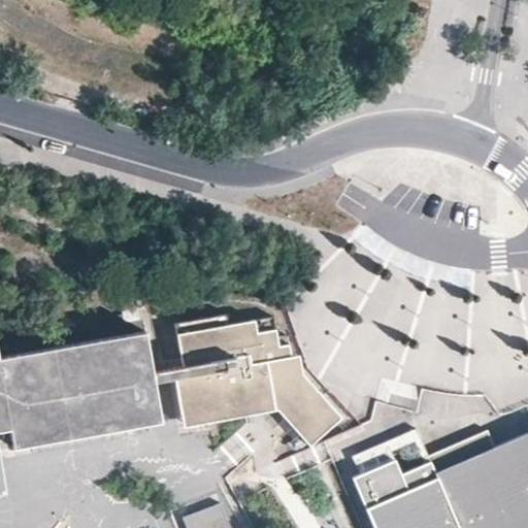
[(185,420),(242,409),(242,413),(258,410),(254,389),(289,384),(287,369),(292,368),(288,343),(277,345),(276,336),(272,316),(229,323),(227,312),(174,322),(182,365),(184,378),(178,380),(185,420)]
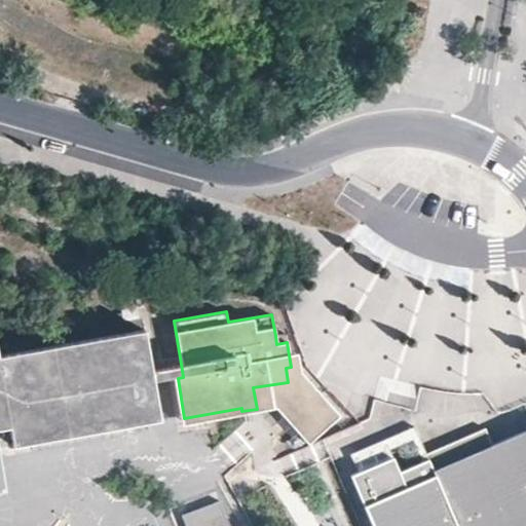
[(0,427),(9,426),(12,444),(17,444),(159,418),(152,379),(150,369),(143,331),(0,354),(0,427)]
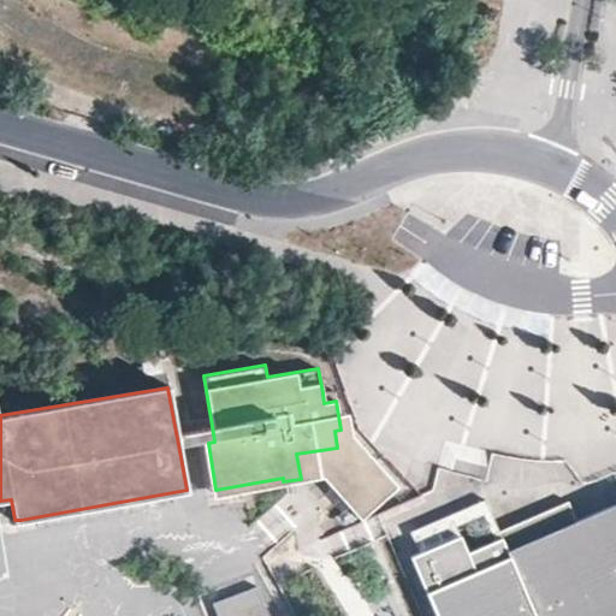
[(336,401),(335,390),(323,392),(324,403),(336,401)]
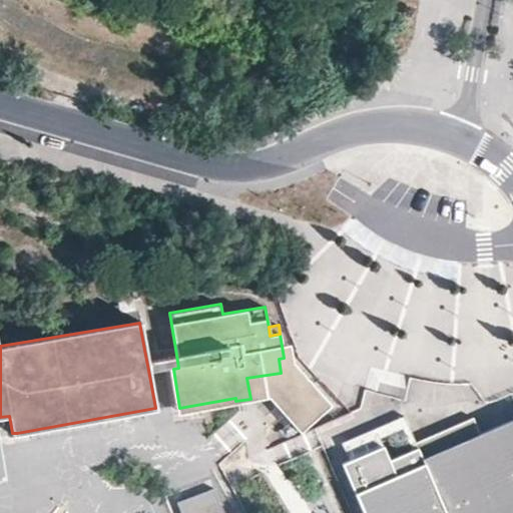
[(178,368),(176,355),(146,360),(148,370),(169,367),(176,412),(268,397),(299,433),(330,405),(293,362),(288,332),(280,334),(284,358),(279,359),(281,373),(246,378),(250,399),(235,401),(235,398),(179,408),(173,369),(178,368)]
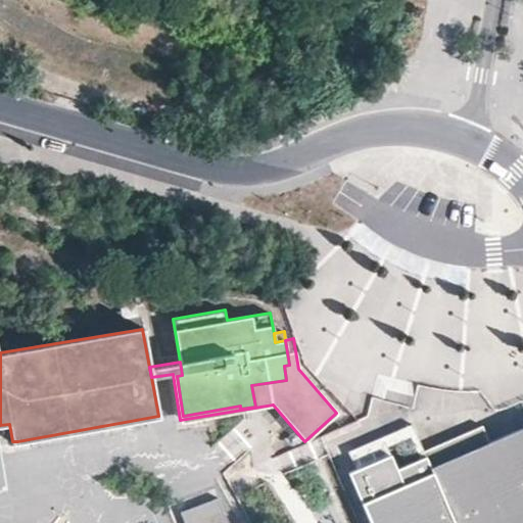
[(522,367),(479,371),(481,401),(522,398),(522,367)]
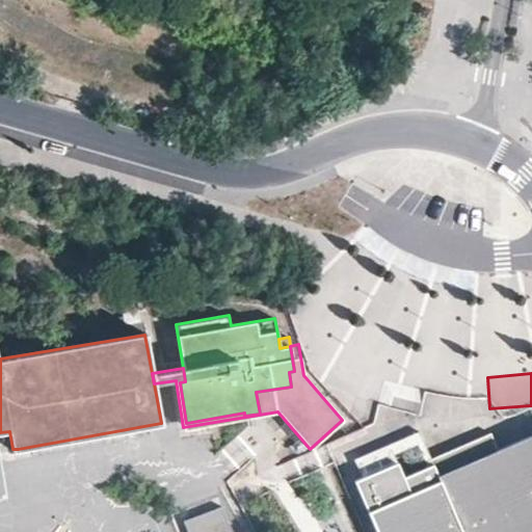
[(418,431),(353,458),(361,477),(396,462),(392,453),(416,443),(423,461),(429,458),(418,431)]
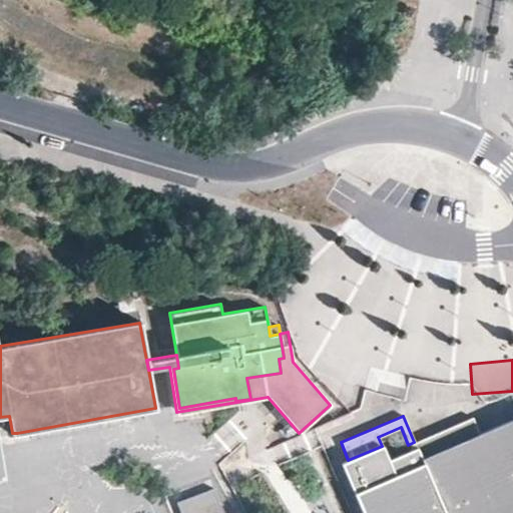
[(512,512),(512,419),(479,434),(472,418),(414,442),(408,445),(411,450),(388,460),(382,446),(348,460),(340,463),(361,512),(512,512)]
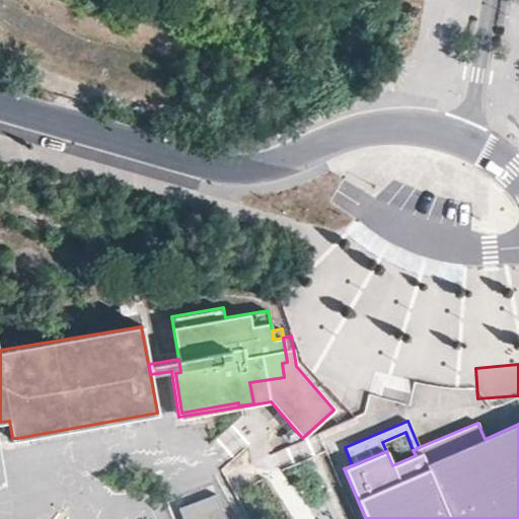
[(224,518),(216,496),(215,495),(179,509),(183,518),(224,518)]
